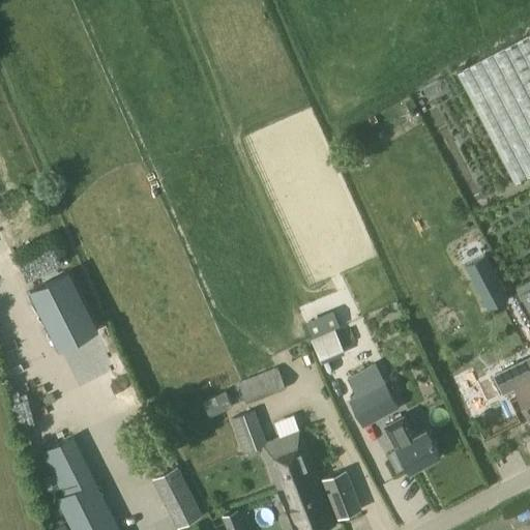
[(529,31),(459,71),(516,182),(529,174),(529,31)]
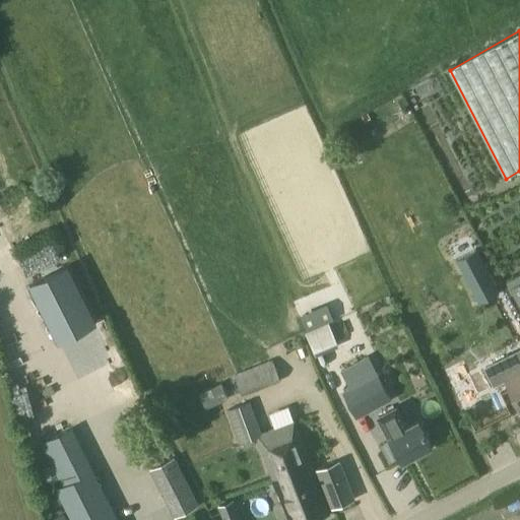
[(456,259),(478,303),(500,291),(476,248),(456,259)]
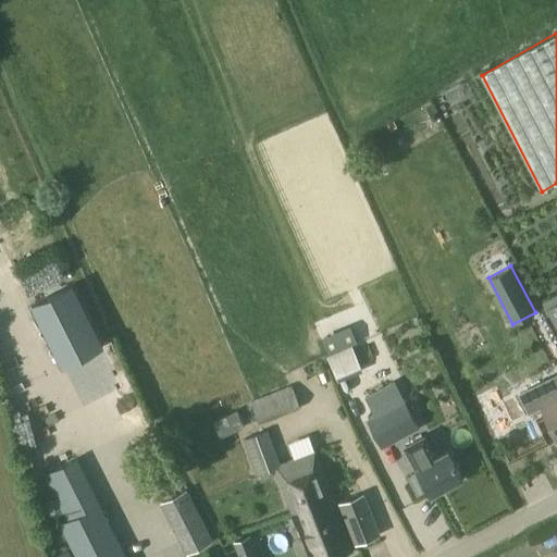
[(103,345),(73,284),(32,305),(62,366),(103,345)]
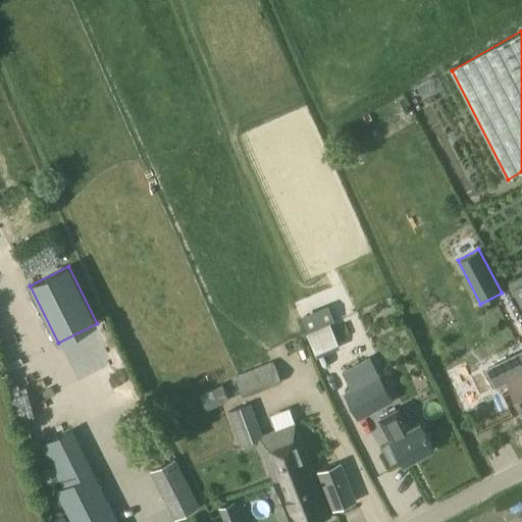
[(521,284),(512,291),(520,305),(521,303),(521,284)]
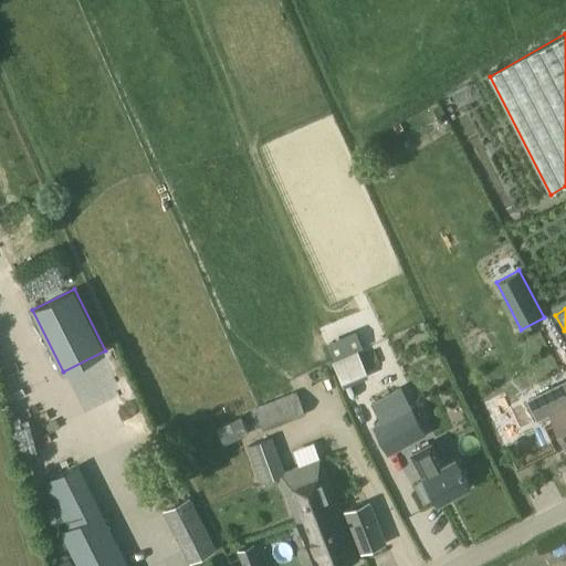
[(334,360),(358,350),(364,348),(356,331),(326,343),(334,360)]
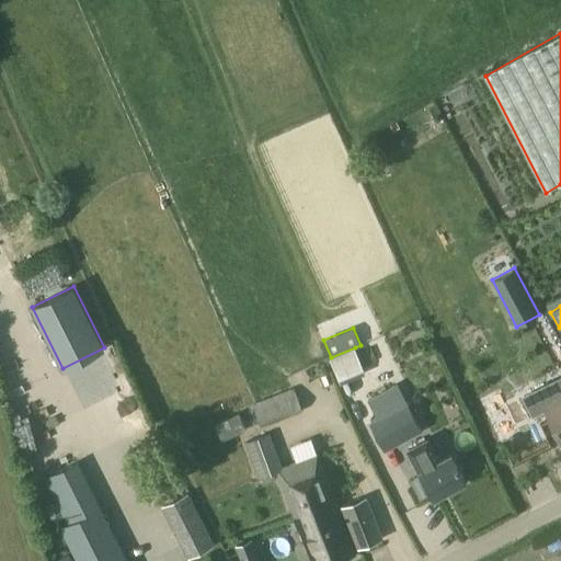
[(398,385),(370,399),(380,418),(371,421),(386,448),(423,430),(409,402),(408,403),(398,385)]
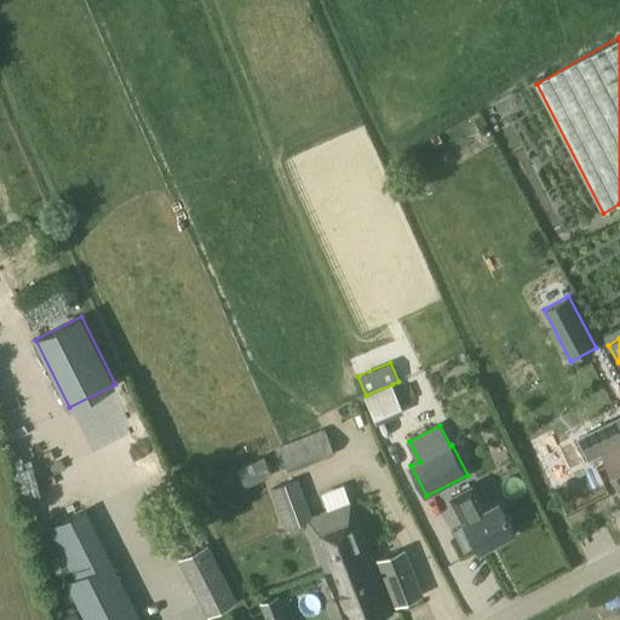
[(325,429),(280,446),(290,471),(336,454),(325,429)]
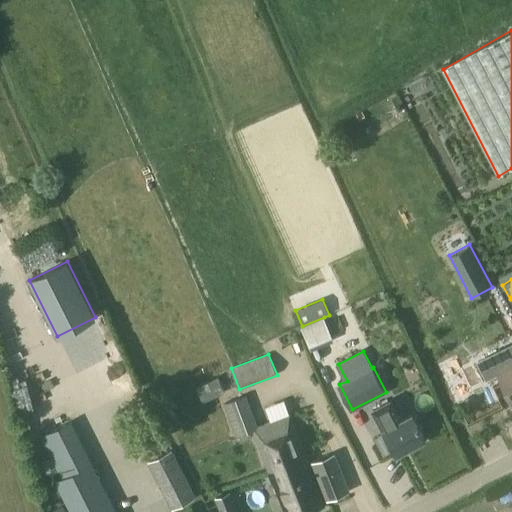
[(511,365),(498,372),(511,402),(511,365)]
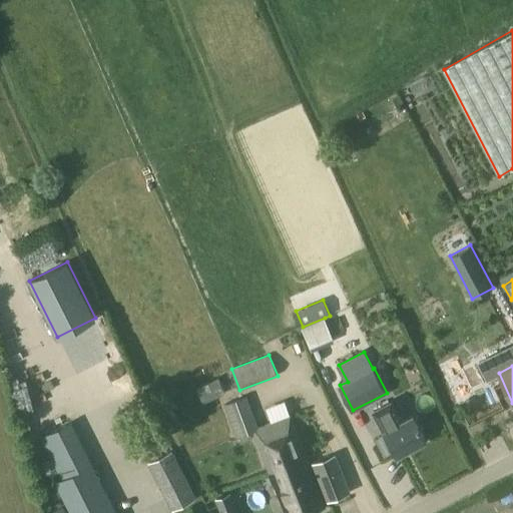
[(218,377),(198,386),(196,387),(203,403),(225,393),(218,377)]
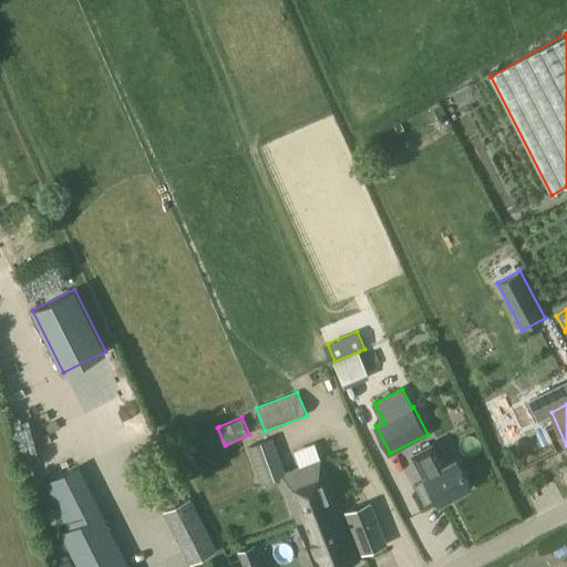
[(298,519),(338,504),(321,459),(285,473),(271,437),(249,446),(263,483),(281,476),(298,519)]
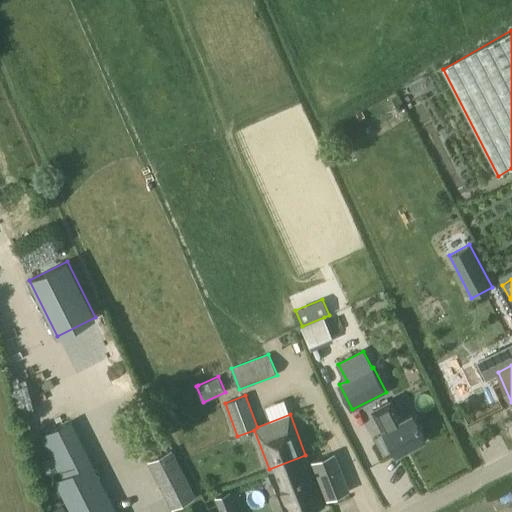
[(384,429),(383,429),(396,454),(426,439),(413,414),(398,422),(390,407),(377,414),(384,429)]
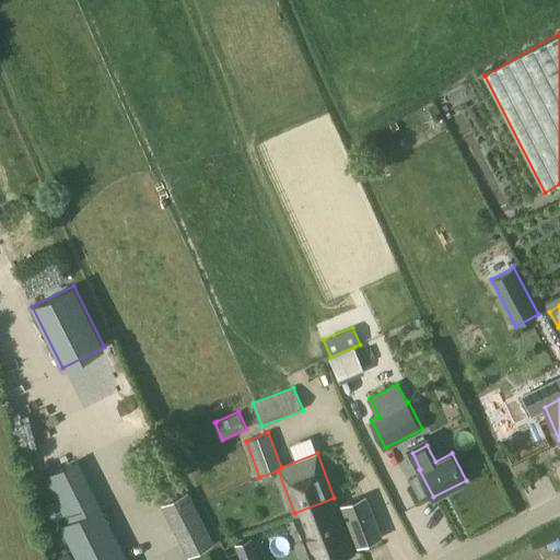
[(68,523),(60,526),(77,559),(127,559),(77,462),(44,478),(68,523)]
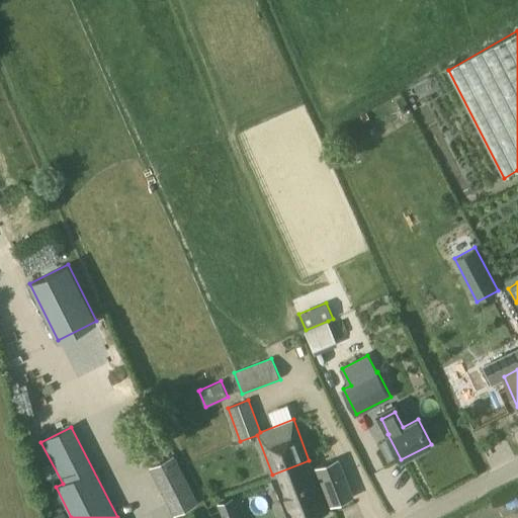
[(149,466),(174,516),(198,503),(174,454),(149,466)]
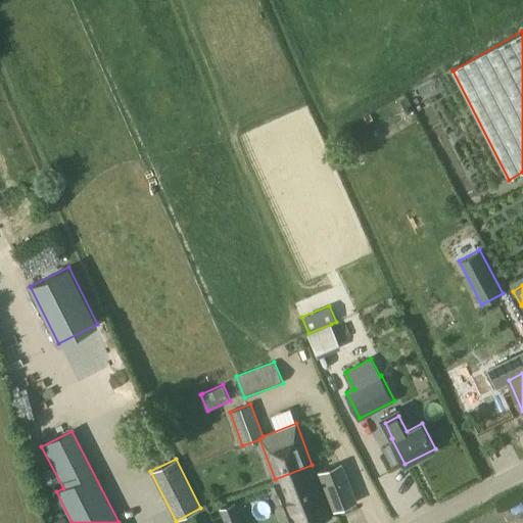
[(341,463),(319,471),(334,511),(357,502),(341,463)]
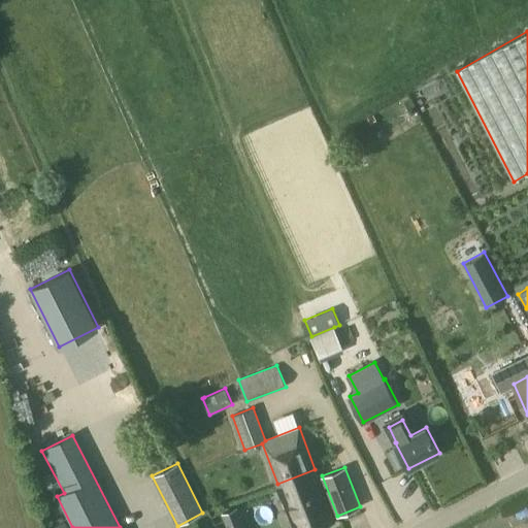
[(318,527),(335,522),(315,469),(277,484),(294,527),(318,527)]
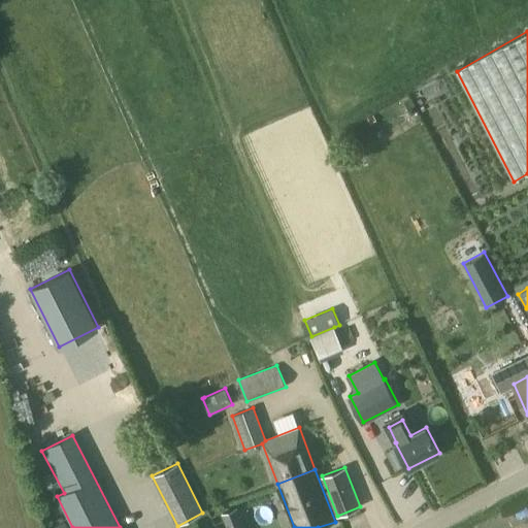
[(54,474),(44,479),(50,491),(60,487),(54,474)]
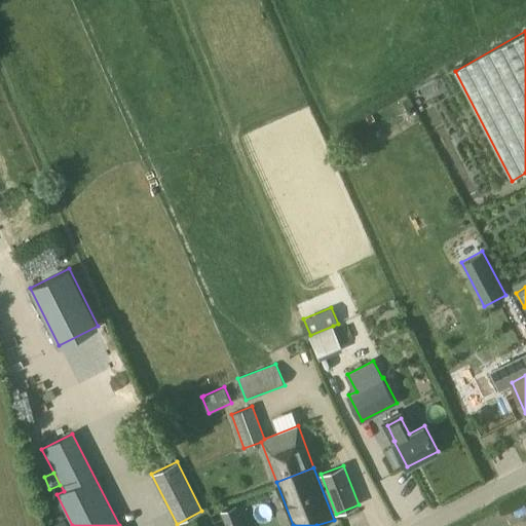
[(220,511),(226,525),(245,525),(237,504),(220,511)]
